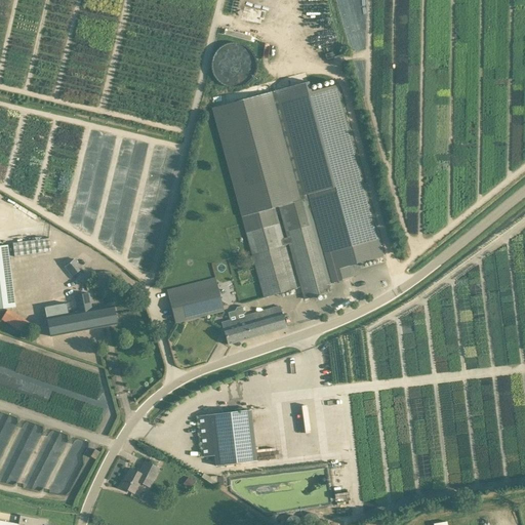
[(231,77),(253,76),(253,54),(245,54),(245,48),(241,49),(242,66),(235,66),(235,71),(231,71),(231,77)]
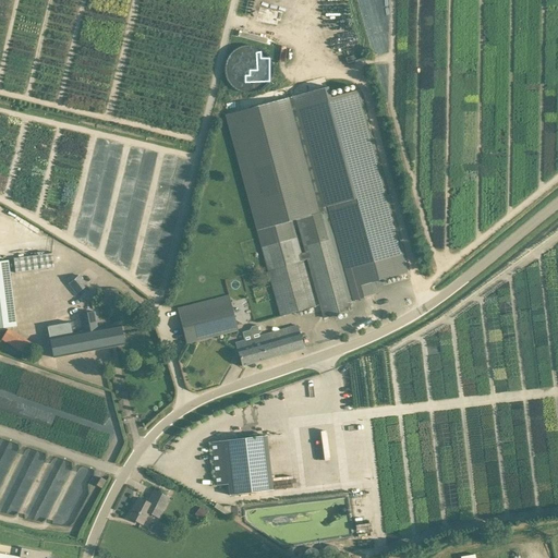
[(280,316),(316,307),(303,261),(307,259),(323,318),(351,311),(349,302),(375,294),(372,282),(408,273),(358,91),(331,98),(328,87),(226,116),(268,275),(270,280),(280,316)]
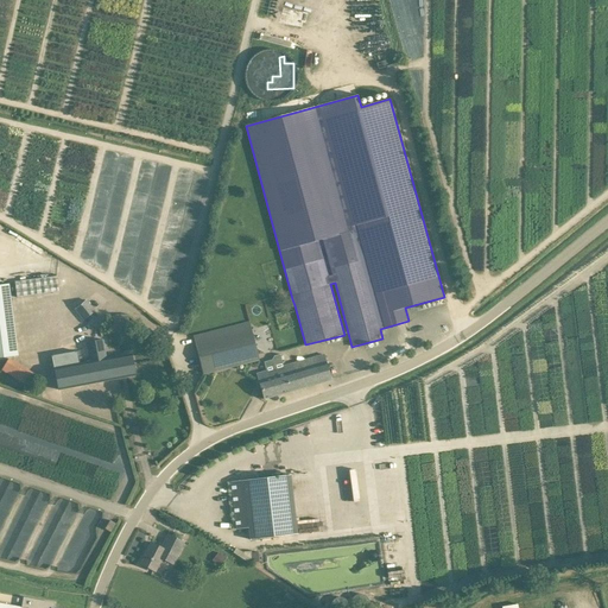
[(59,292),(59,291),(57,276),(14,282),(17,297),(59,292)]
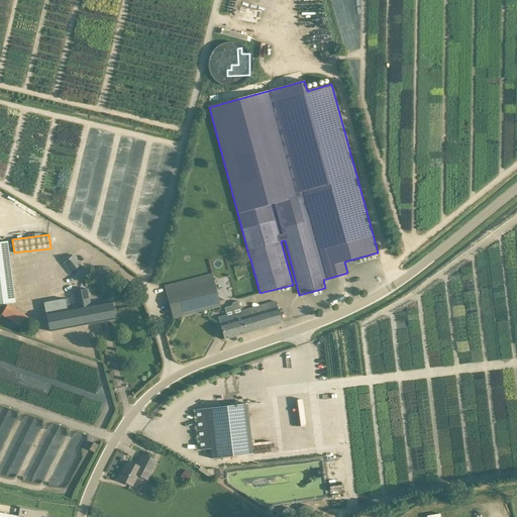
[(0,304),(15,302),(7,241),(0,241),(0,304)]
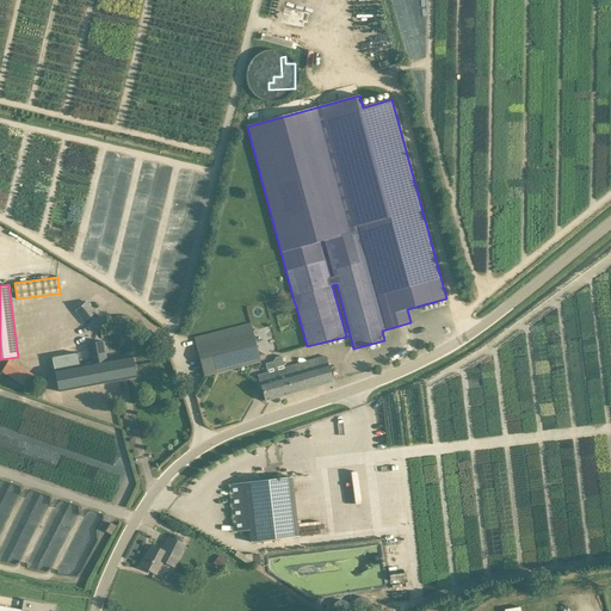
[(84,321),(96,312),(86,302),(75,310),(84,321)]
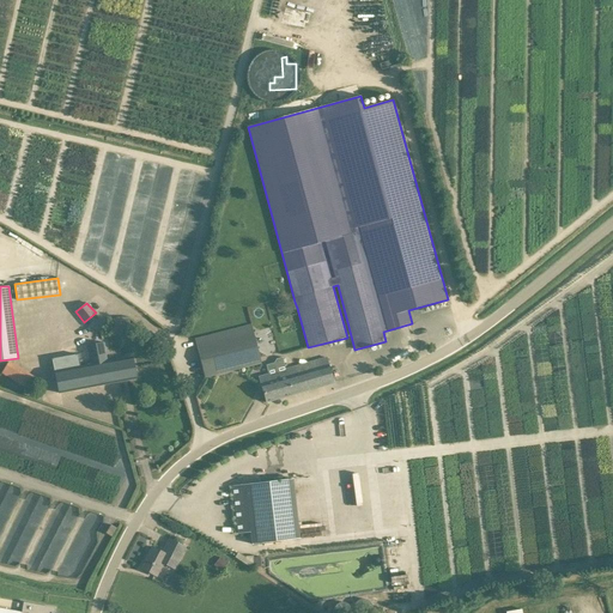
[(121,319),(122,333),(131,332),(129,319),(121,319)]
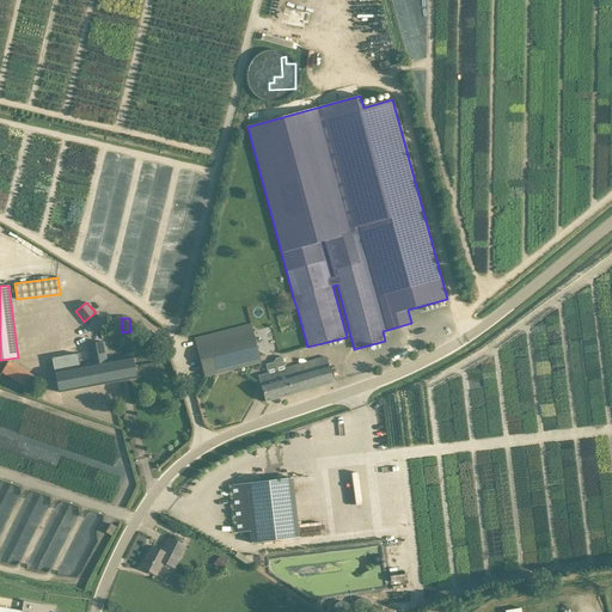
[(204,378),(261,363),(251,324),(194,338),(204,378)]
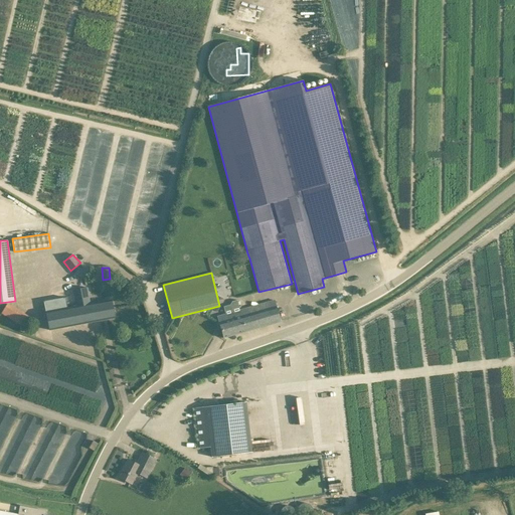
[(115,318),(112,300),(99,303),(90,304),(89,299),(87,288),(73,291),(76,307),(67,308),(45,313),(49,330),(115,318)]
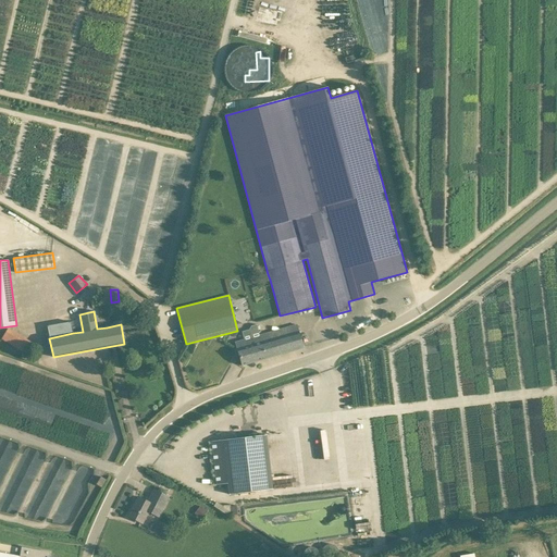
[(49,338),(73,333),(71,322),(47,326),(49,338)]
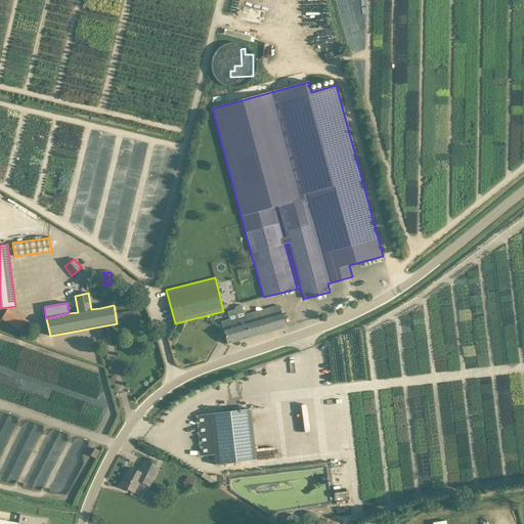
[(286,328),(281,313),(278,305),(235,317),(237,323),(223,328),(227,344),(286,328)]
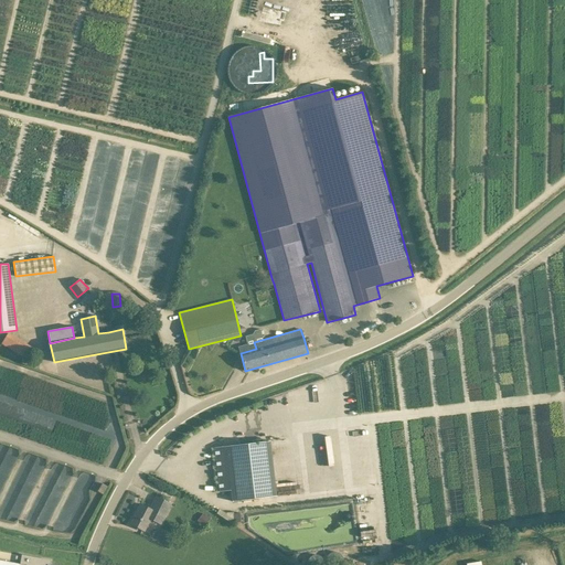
[(24,355),(30,343),(8,333),(2,344),(24,355)]
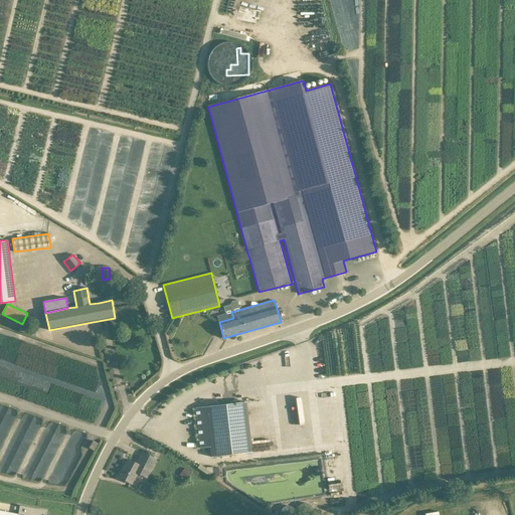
[(211,457),(251,453),(245,402),(195,408),(200,449),(210,447),(211,457)]
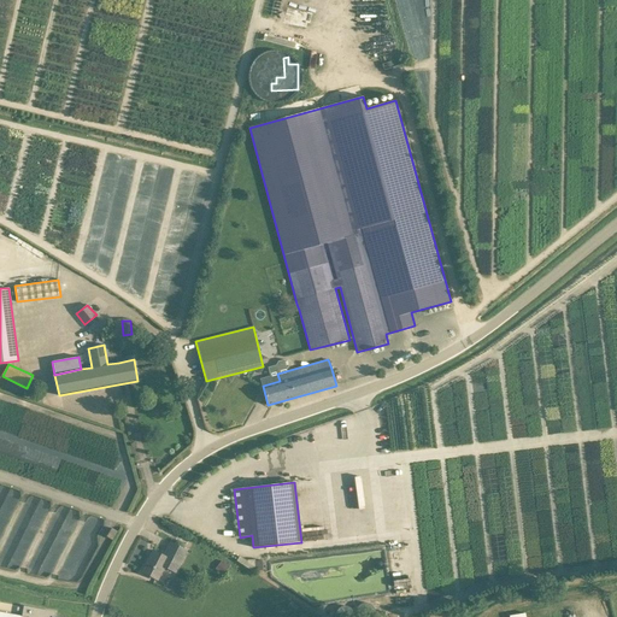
[(59,511),(66,516),(70,509),(64,505),(59,511)]
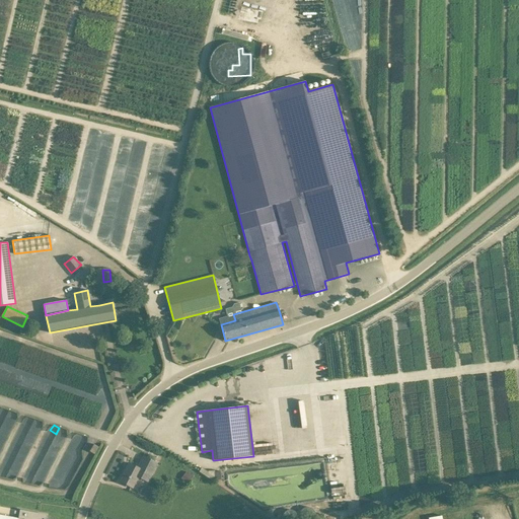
[(70,449),(82,453),(88,437),(76,432),(70,449)]
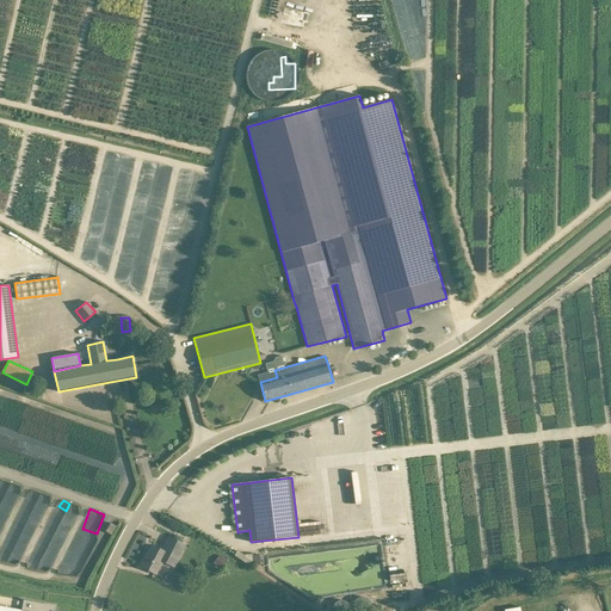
[(105,531),(110,535),(116,526),(111,523),(105,531)]
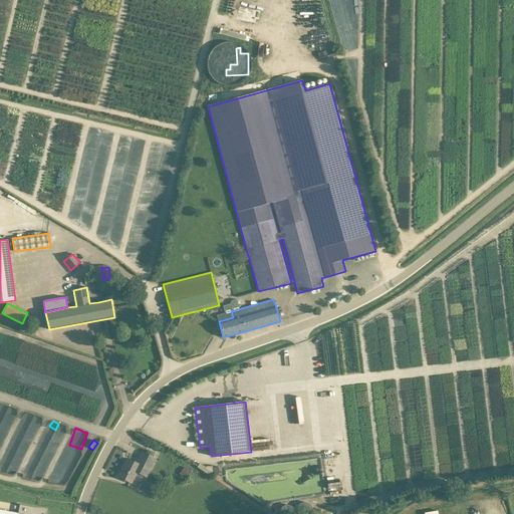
[(146,478),(156,459),(142,452),(136,463),(127,459),(118,476),(132,484),(138,473),(146,478)]
